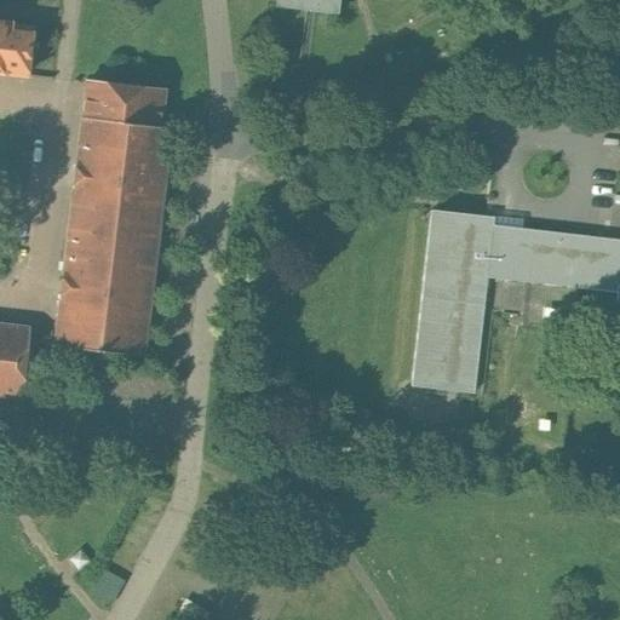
[(276,0),(275,7),(337,13),(338,0),(276,0)]
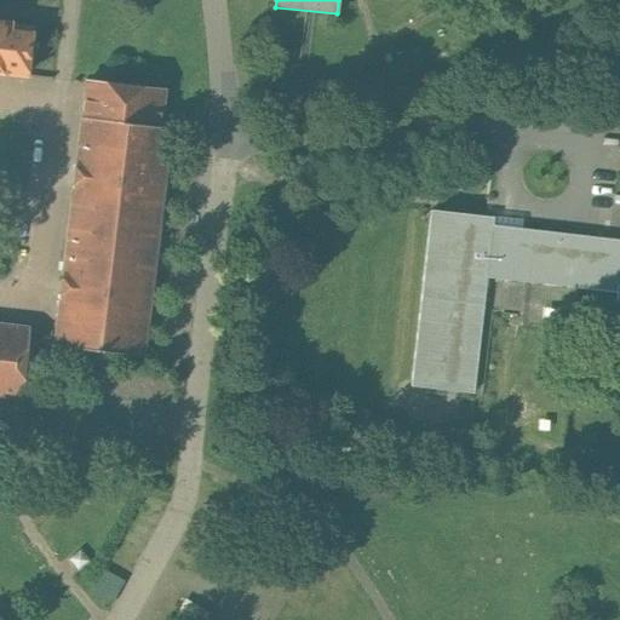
[(0,74),(24,78),(29,33),(0,29),(0,74)]
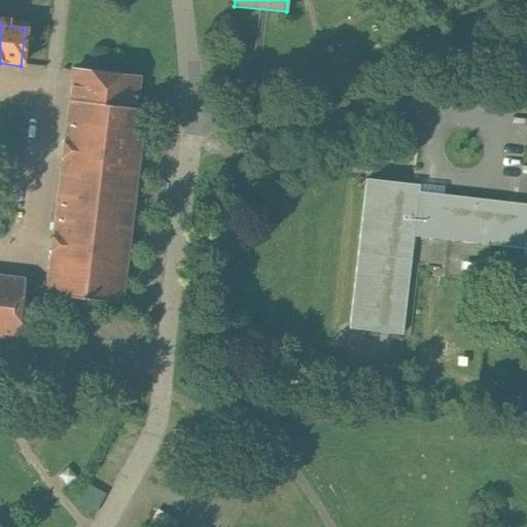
[(136,75),(69,68),(43,295),(119,304),(141,109),(133,108),(136,75)]
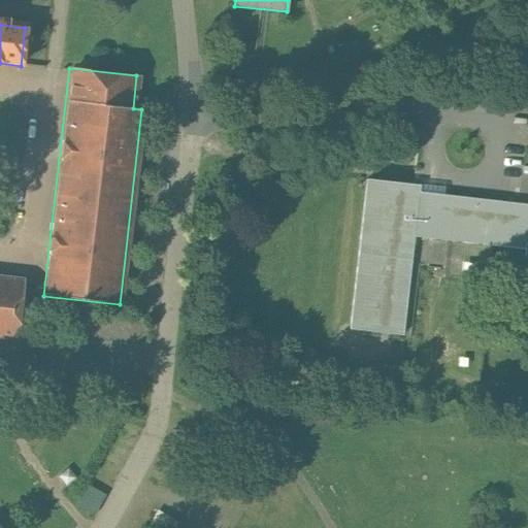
[(419,185),(367,179),(350,329),(402,334),(414,236),(525,249),(524,256),(527,255),(527,204),(419,192),(419,185)]
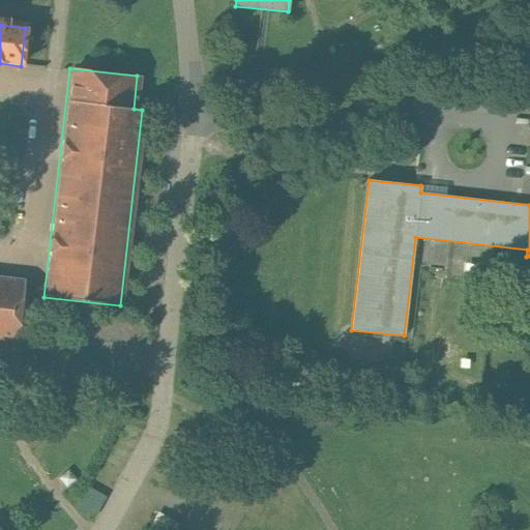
[(20,281),(0,277),(0,335),(13,337),(20,281)]
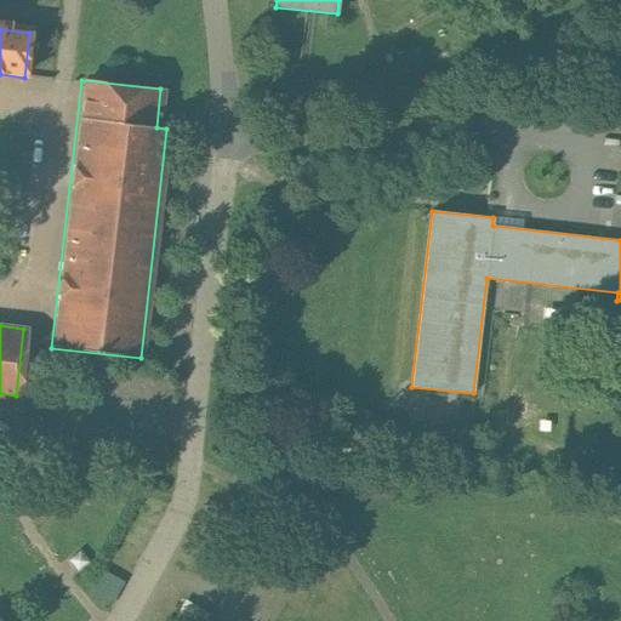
[(112,603),(123,579),(102,570),(91,593),(112,603)]
